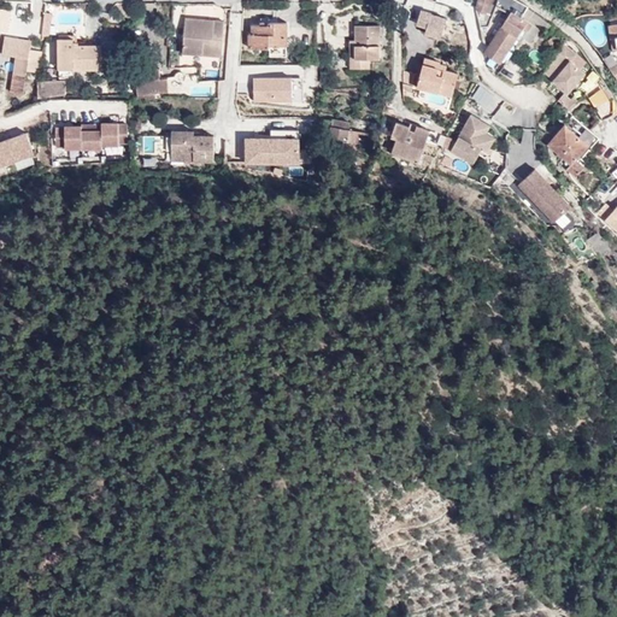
[(479,0),(476,7),(487,12),(482,25),(482,27),(489,25),(499,0),(479,0)]
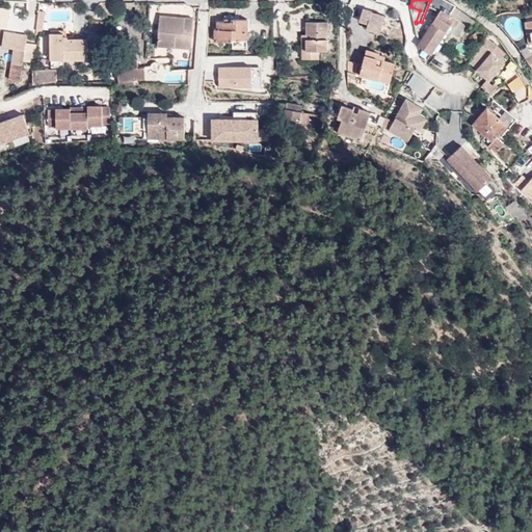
[(420,10),(410,6),(416,22),(420,10)]
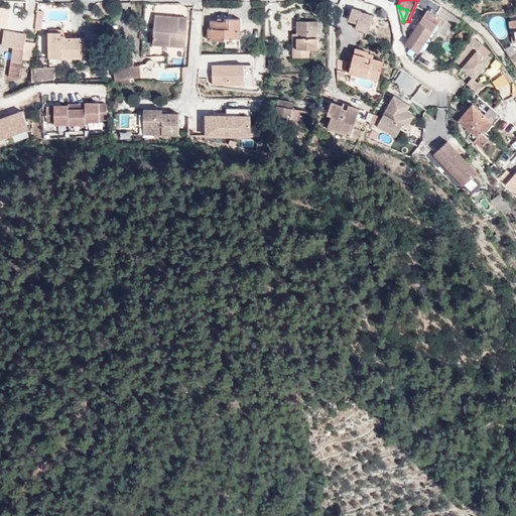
[(347,25),(368,33),(375,17),(354,8),(347,25)]
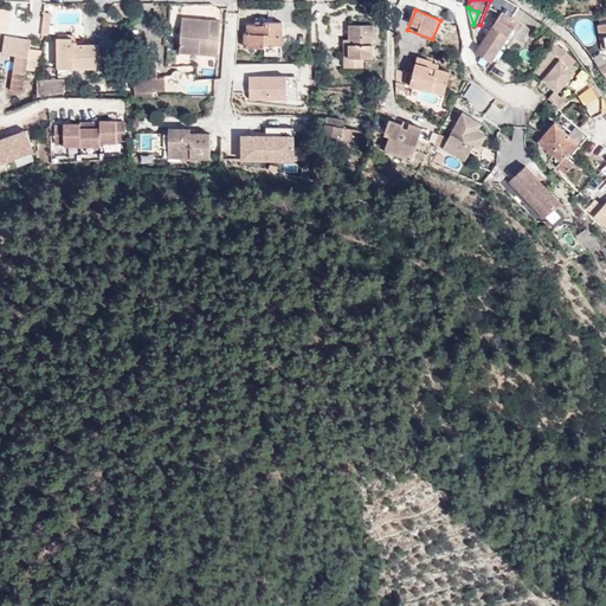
[(523,23),(511,17),(503,11),(476,52),(491,62),(515,26),(520,28),(523,23)]
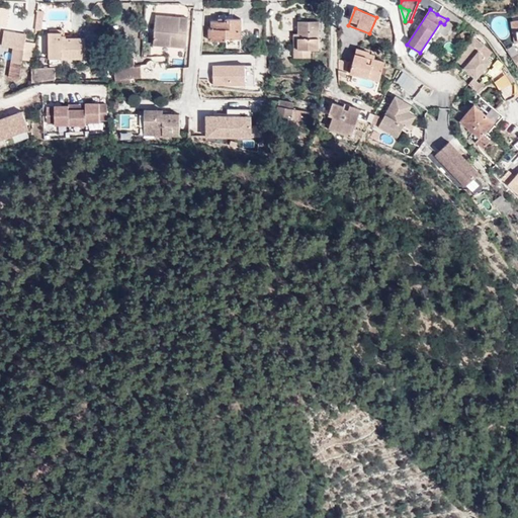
[(37,11),(34,29),(40,30),(44,11),(37,11)]
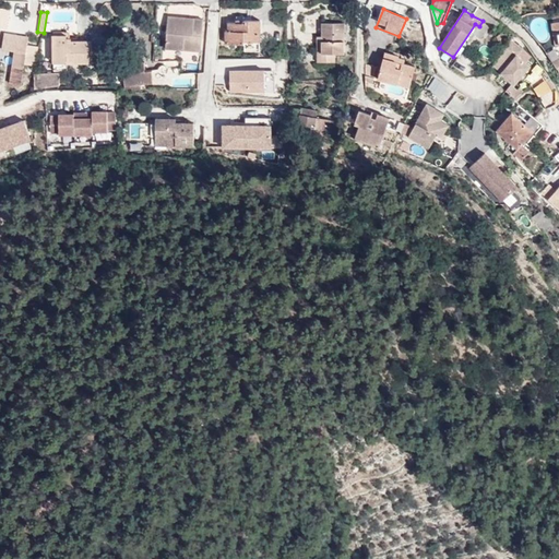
[(203,19),(194,18),(194,21),(189,21),(189,18),(169,15),(167,39),(166,47),(167,47),(201,50),(203,19)]
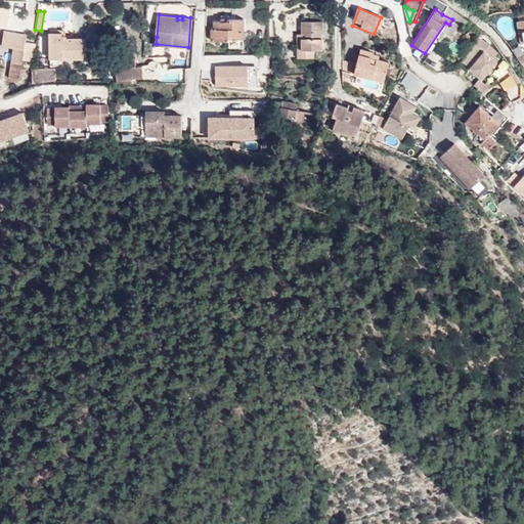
[(103,30),(104,22),(90,19),(89,29),(103,30)]
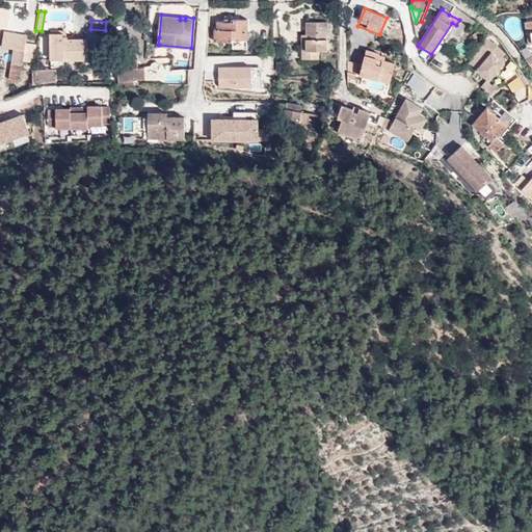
[(248,20),(233,20),(233,22),(225,22),(219,22),(219,29),(216,29),(216,41),(234,41),(234,38),(248,38),(248,20)]
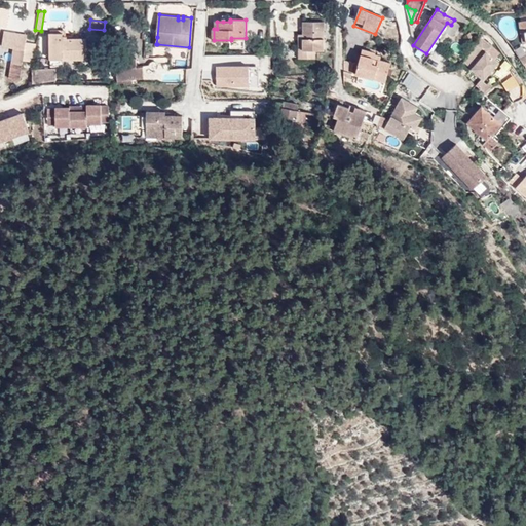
[(304,50),(300,50),(300,59),(316,59),(316,50),(325,50),(324,21),(303,22),(304,35),(304,50)]
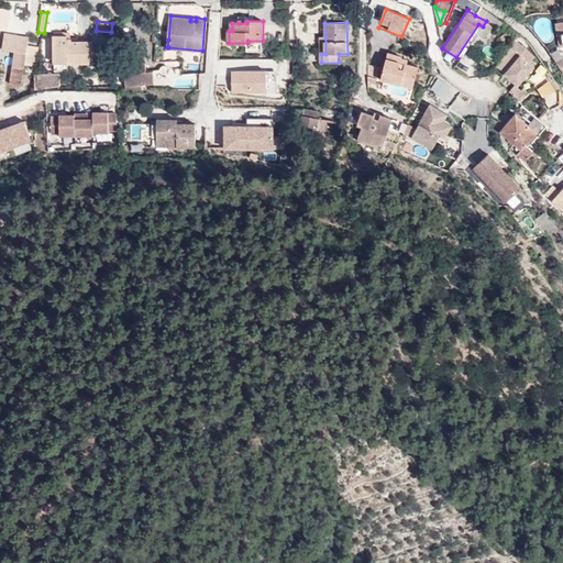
[(461,61),(483,26),(478,24),(456,57),(461,61)]
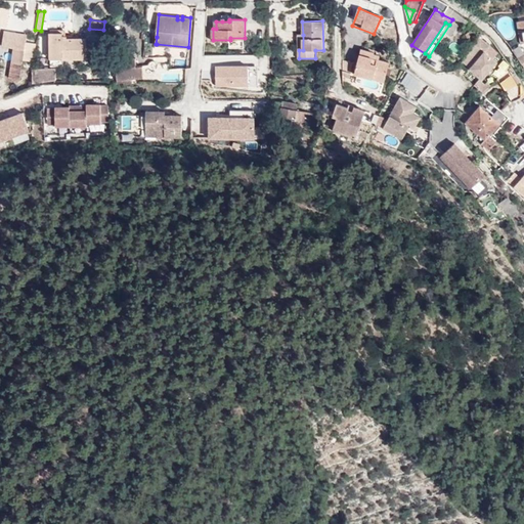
[(34,61),(37,44),(27,42),(29,35),(5,30),(2,44),(14,47),(8,77),(19,79),(22,64),(24,59),(27,60),(34,61)]
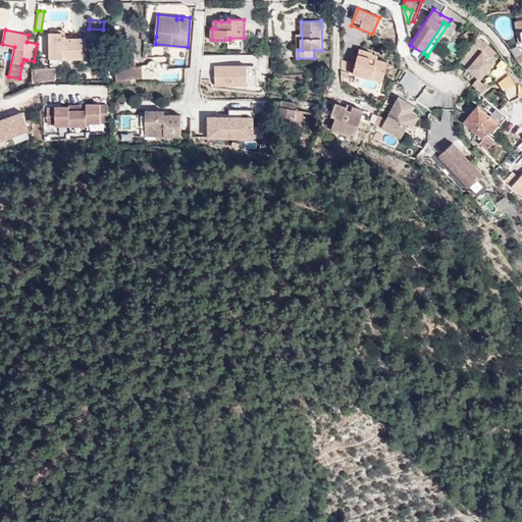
[(51,59),(87,58),(87,39),(63,40),(62,33),(51,33),(51,59)]
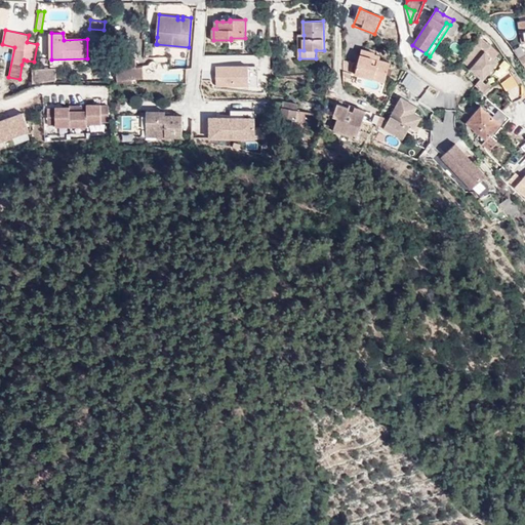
[(245,48),(245,38),(231,38),(231,40),(230,48),(245,48)]
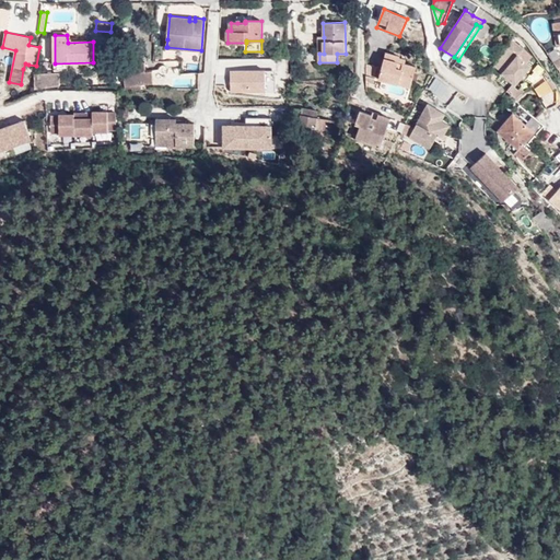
[(508,47),(496,67),(503,73),(516,84),(522,78),(526,72),(532,66),(518,56),(524,49),(513,41),(508,47)]
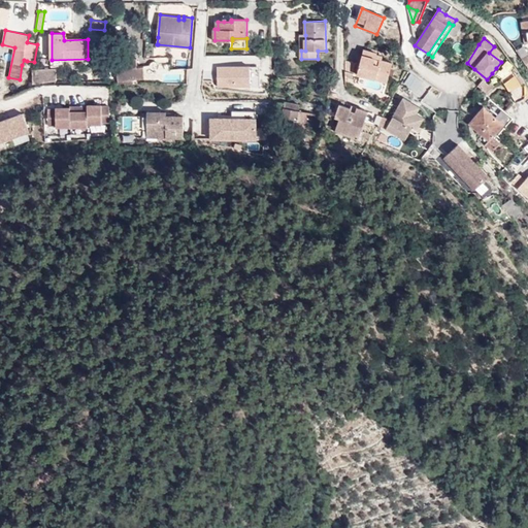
[(376,58),(377,55),(377,53),(364,50),(358,74),(388,81),(393,63),(383,60),(376,58)]
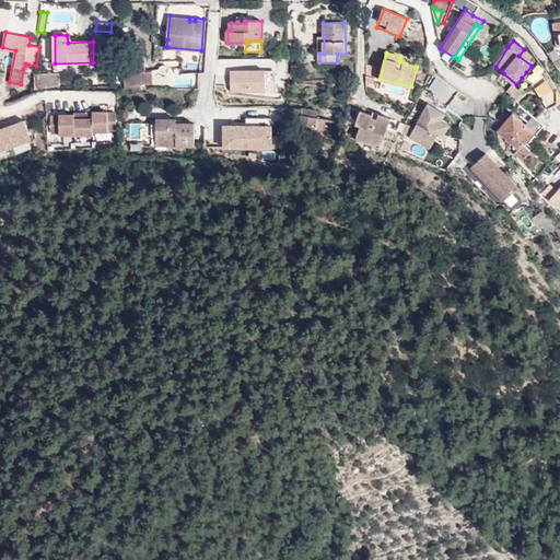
[(113,84),(121,84),(125,84),(126,89),(132,89),(132,90),(141,90),(141,83),(153,83),(153,71),(147,71),(146,62),(113,65),(113,84)]
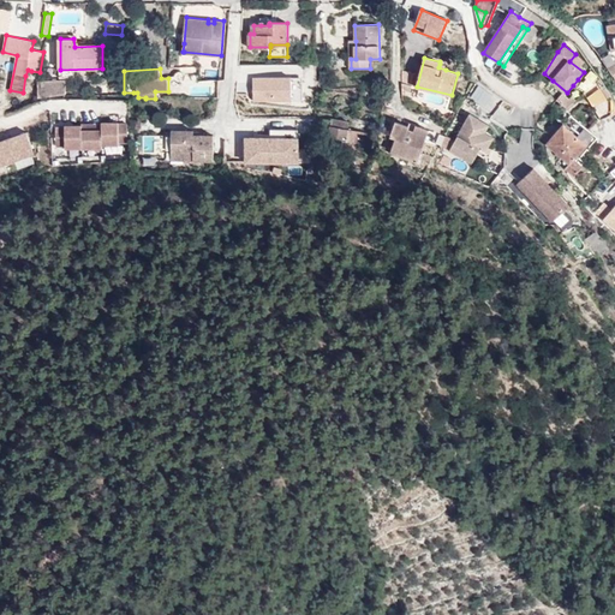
[(404,69),(404,83),(412,84),(416,72),(404,69)]
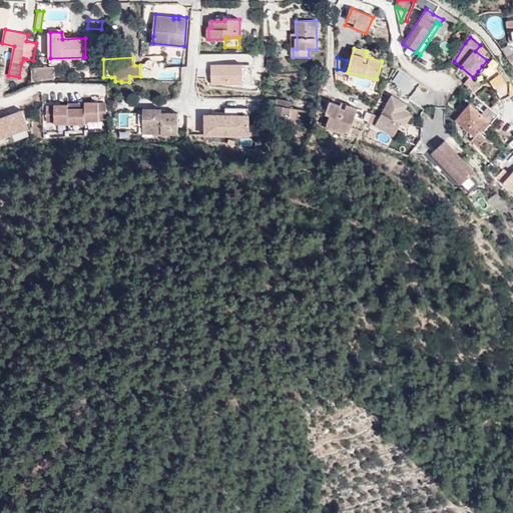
[(210,86),(248,85),(248,64),(210,64),(210,86)]
